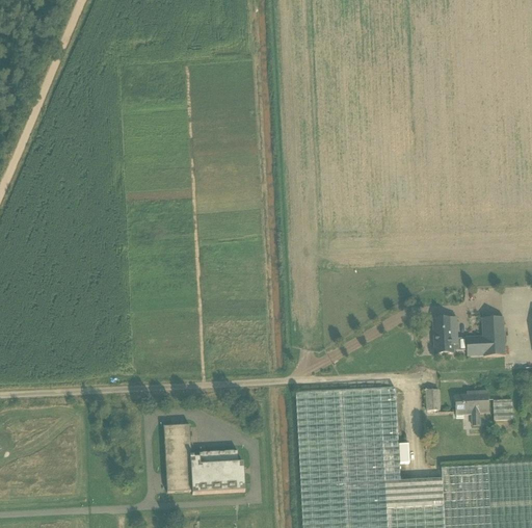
[(453,351),(452,342),(452,328),(456,327),(456,316),(433,317),(434,352),(453,351)]
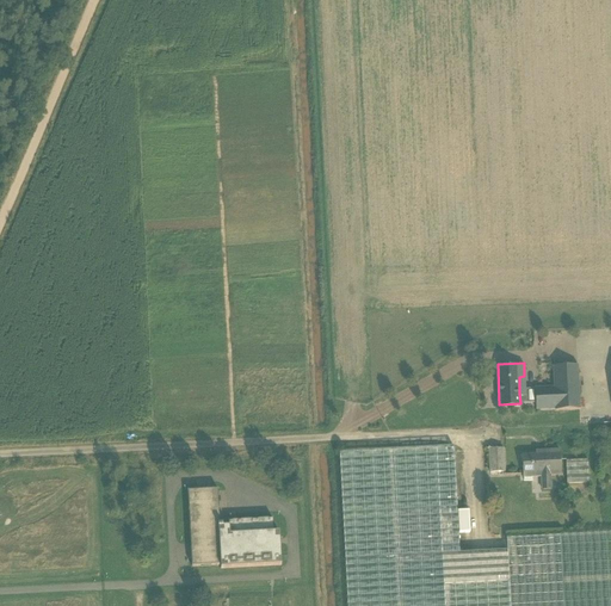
[(556,407),(556,408),(580,407),(578,364),(554,365),(555,393),(536,393),(537,407),(556,407)]
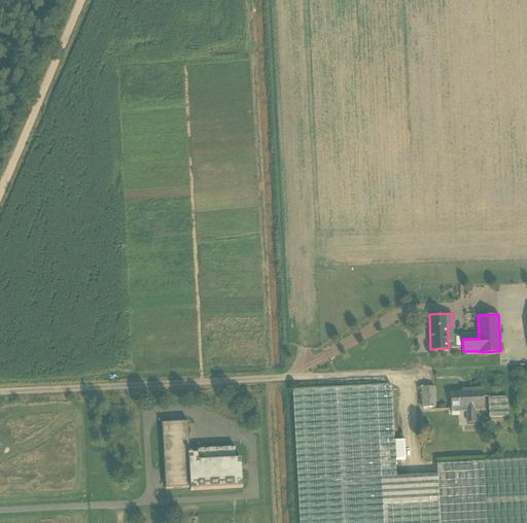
[(396,474),(396,472),(395,457),(394,438),(391,382),(292,387),(300,522),(440,522),(437,472),(396,474)]
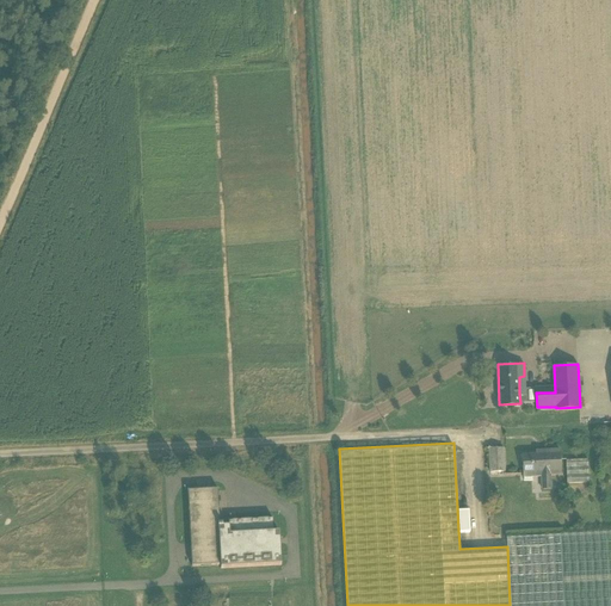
[(505,468),(504,445),(504,444),(489,445),(491,469),(505,468)]
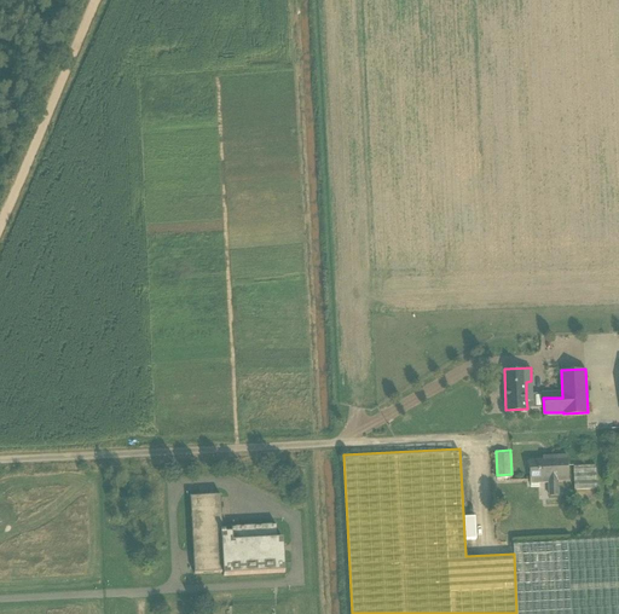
[(549,493),(559,492),(559,479),(568,479),(567,453),(548,453),(548,457),(530,458),(531,480),(548,479),(549,493)]
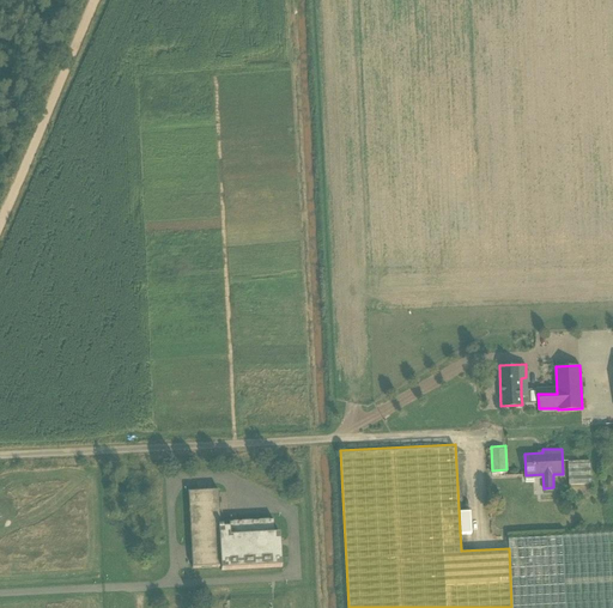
[(568,458),(569,481),(590,480),(589,457),(568,458)]
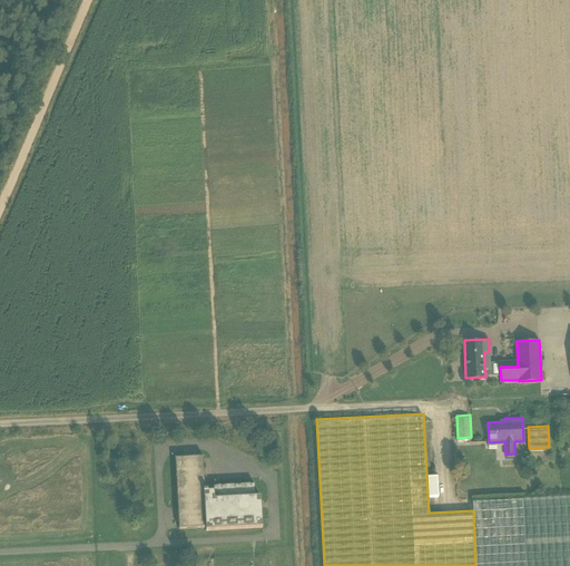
[(179,526),(206,524),(206,527),(263,524),(261,494),(255,494),(255,481),(213,484),(213,487),(207,487),(205,487),(203,454),(175,455),(178,510),(177,510),(177,511),(179,511),(179,515),(179,517),(177,517),(178,518),(179,526)]
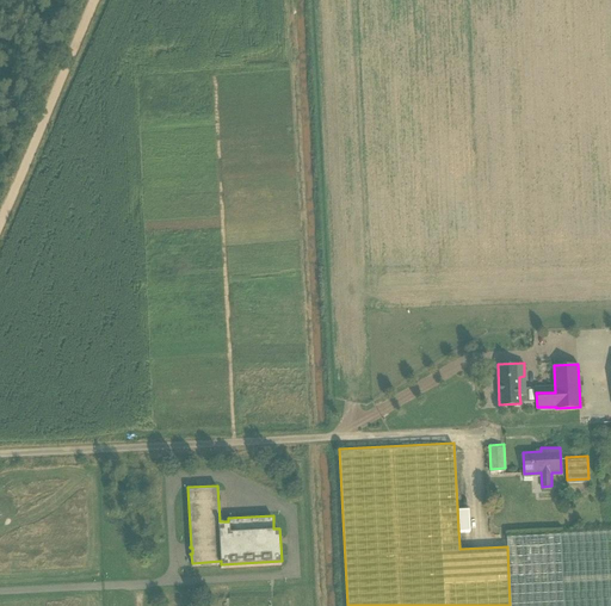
[(470,529),(469,507),(457,507),(458,530),(470,529)]
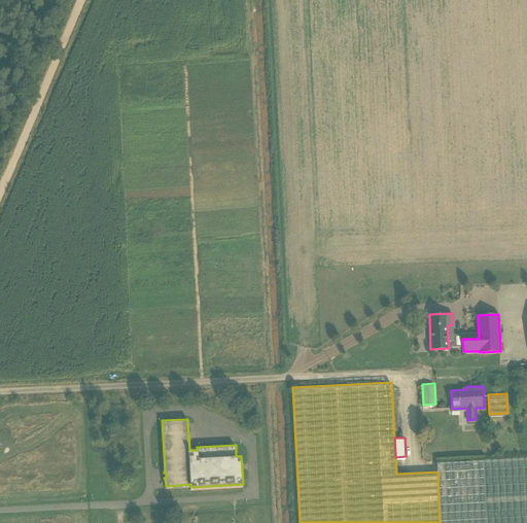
[(526,522),(526,459),(522,460),(438,464),(441,522),(526,522)]
